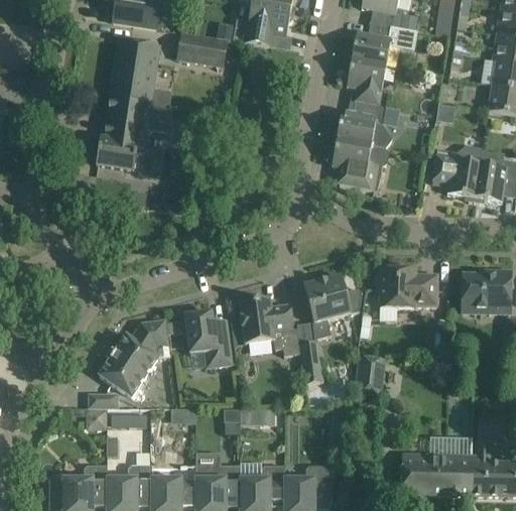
[(113,22),(133,25),(156,28),(160,0),(108,0),(107,7),(115,8),(113,22)]
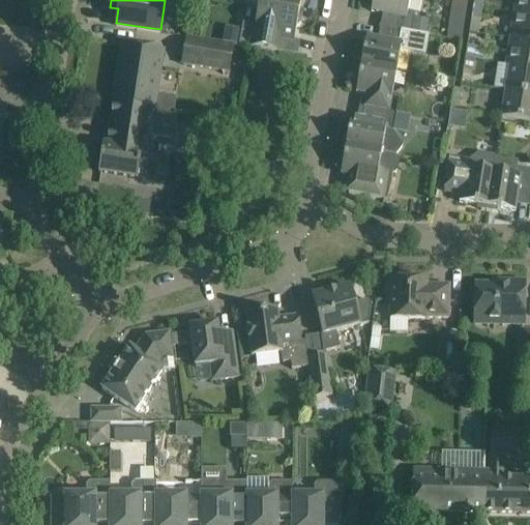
[(245,0),(245,3),(258,5),(302,13),(303,8),(300,3),(300,0),(245,0)]
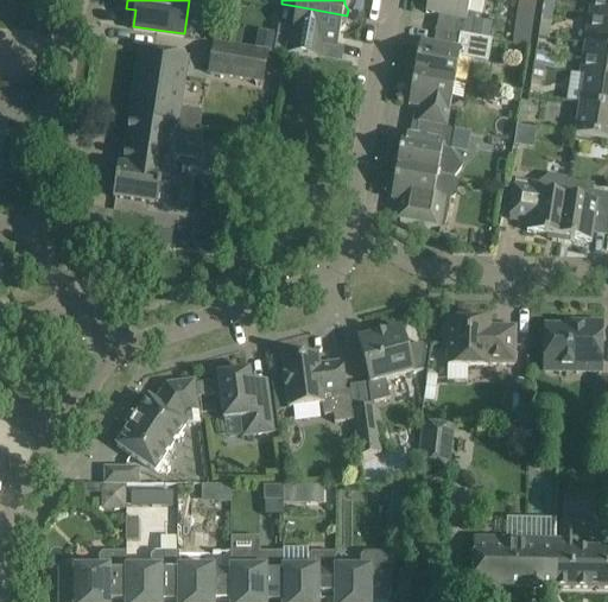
[(438,11),(436,25),(472,32),(475,11),(467,8),(468,0),(426,0),(425,8),(438,11)]
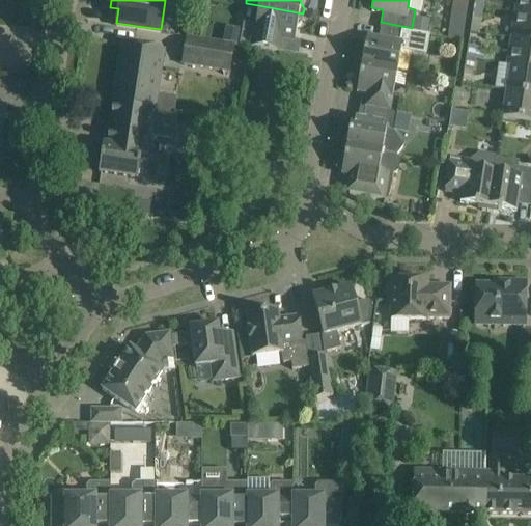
[(452,0),(447,35),(462,37),(467,0),(452,0)]
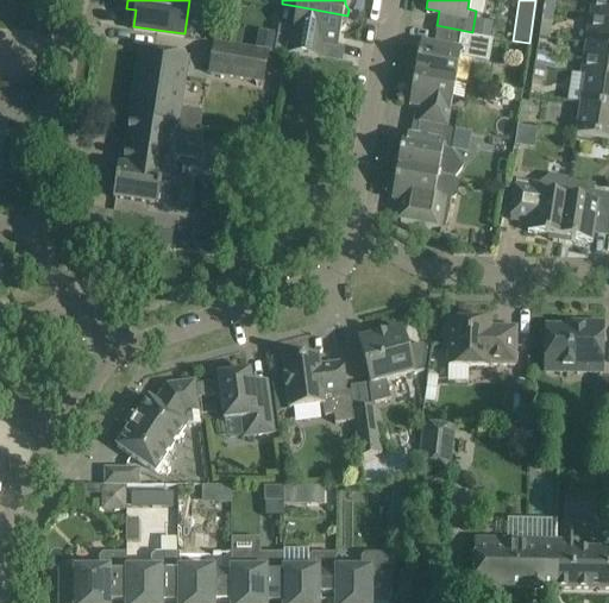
[(591,0),(590,10),(608,12),(608,0),(591,0)]
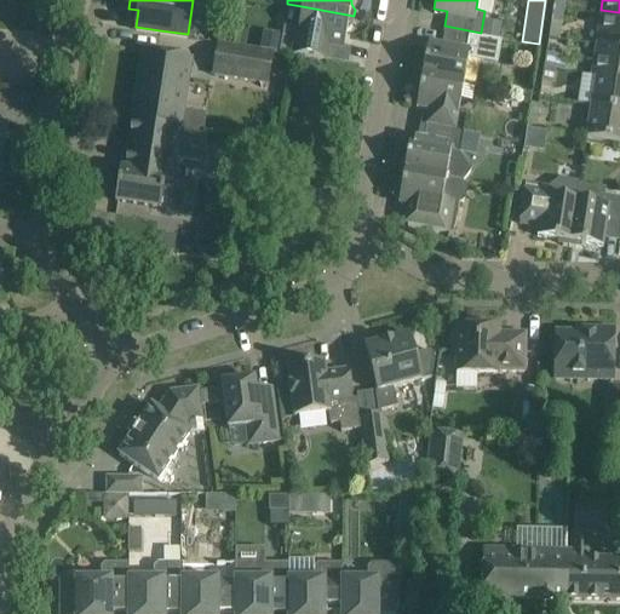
[(561,19),(563,4),(554,1),(551,18),(561,19)]
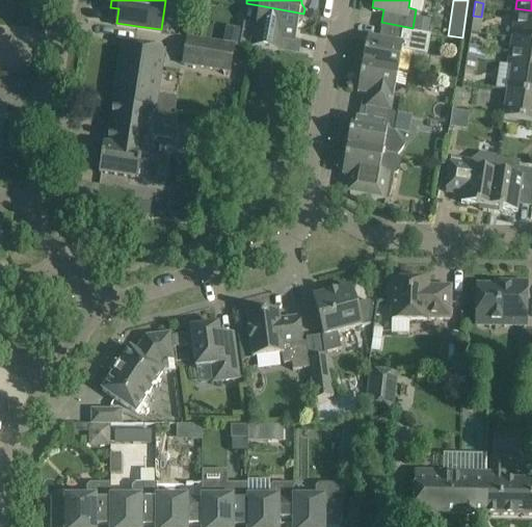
[(302,19),(303,14),(259,5),(256,22),(243,19),(238,47),(278,54),(283,36),(295,38),(297,22),(302,19)]
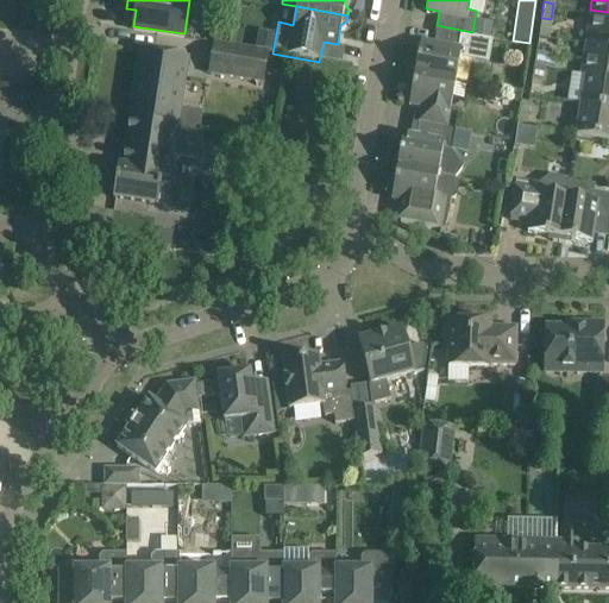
[(608,12),(590,10),(585,39),(608,42),(608,12)]
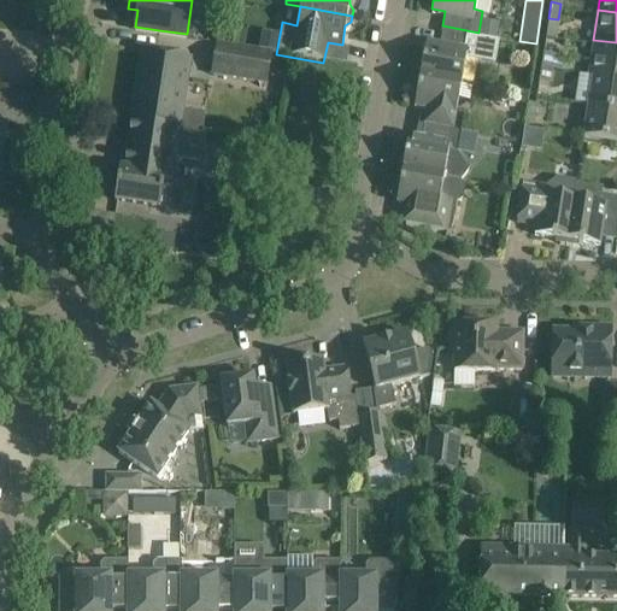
[(416,64),(416,70),(460,78),(465,53),(495,58),(499,37),(479,34),(479,33),(442,25),(439,41),(425,39),(421,64),(416,64)]
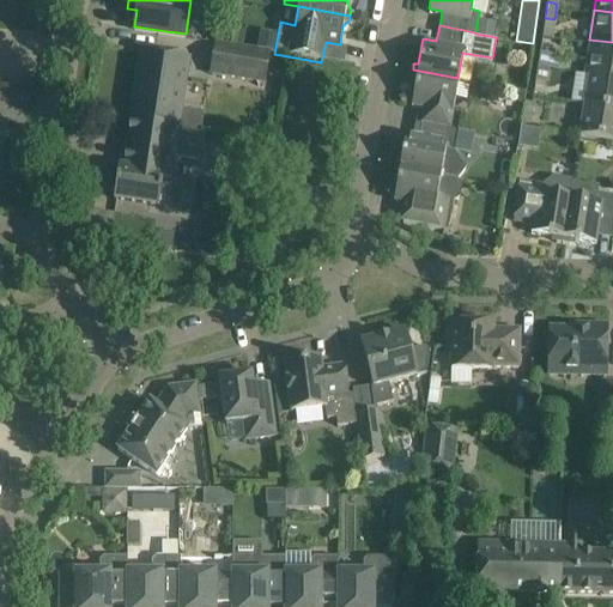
[(211,70),(265,79),(269,48),(216,38),(211,70)]
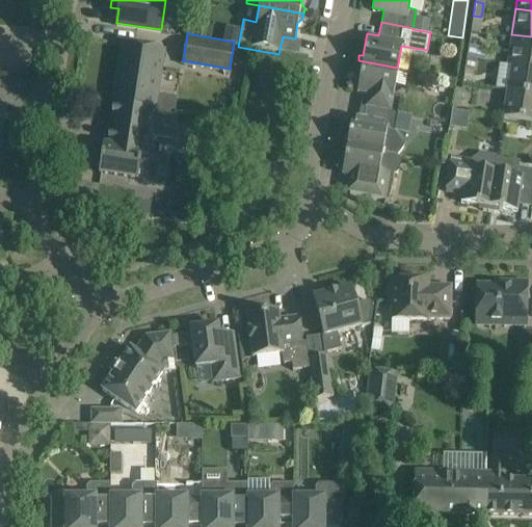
[(531,36),(511,34),(508,60),(531,63),(531,36)]
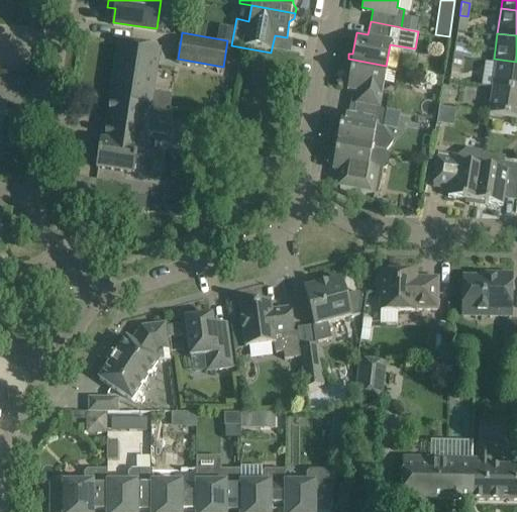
[(119,38),(110,98),(150,104),(151,94),(160,44),(139,41),(119,38)]
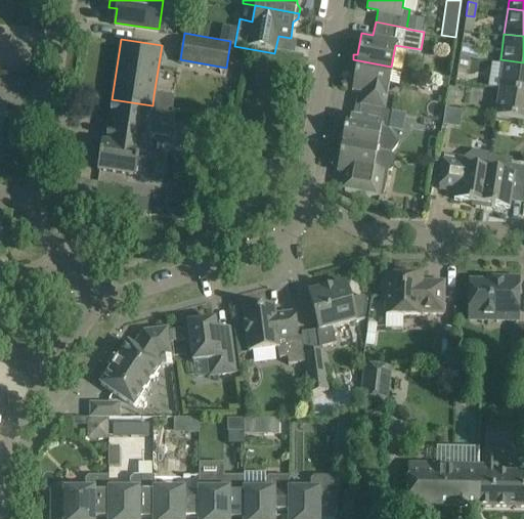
[(461,41),(460,52),(477,55),(479,44),(461,41)]
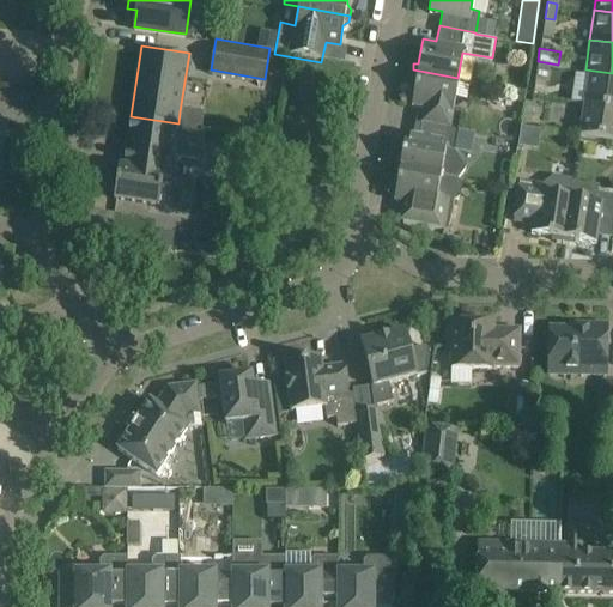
[(558,66),(558,65),(538,61),(534,78),(545,80),(547,65),(558,66)]
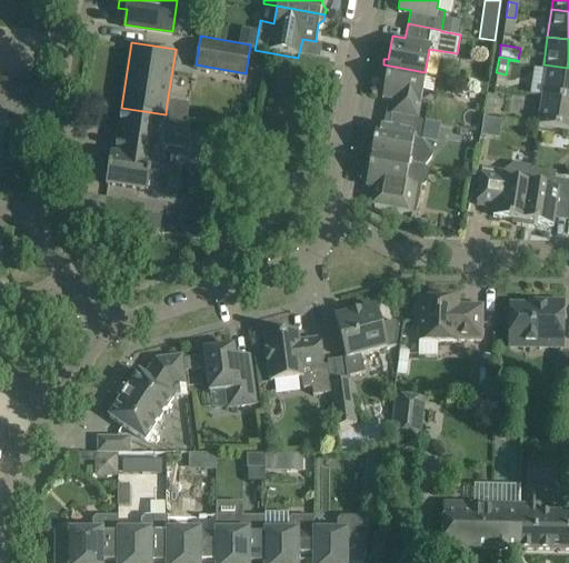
[(393,98),(391,111),(425,117),(429,97),(421,96),(425,72),(383,64),(381,70),(386,71),(381,96),(393,98)]
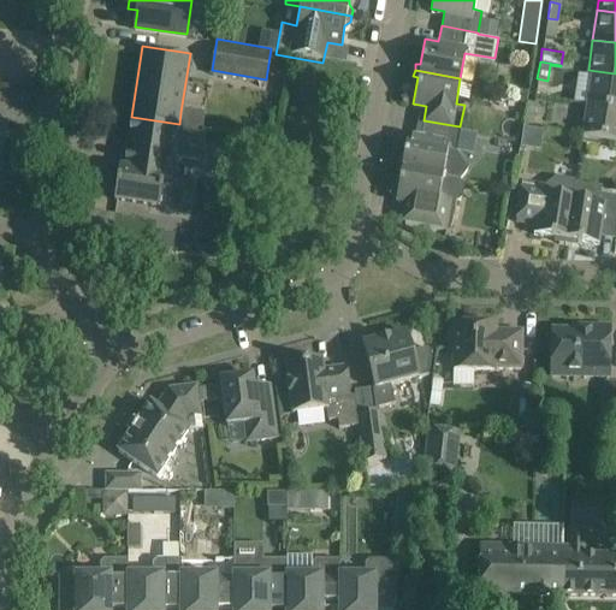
[(578,70),(573,99),(587,101),(615,105),(615,73),(588,70),(587,71),(578,70)]
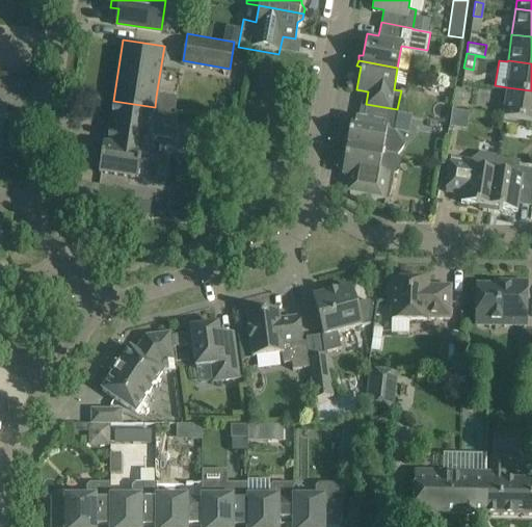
[(455,85),(453,99),(462,100),(464,86),(455,85)]
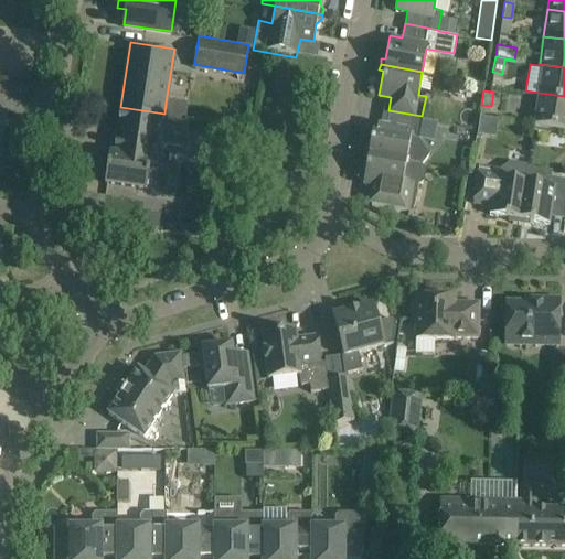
[(564,96),(539,93),(534,120),(564,125),(564,96)]
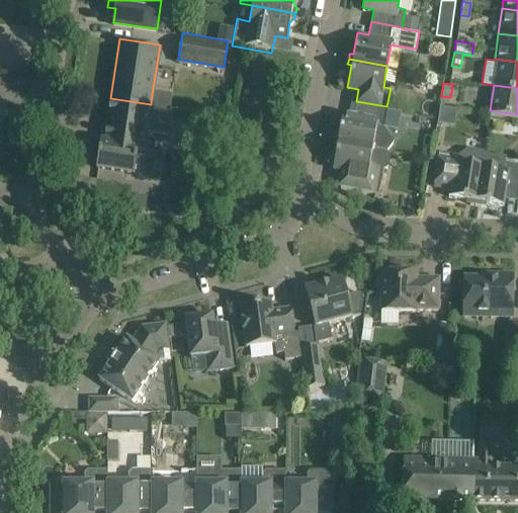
[(144,146),(147,130),(167,133),(168,126),(169,126),(169,122),(171,123),(172,113),(171,113),(172,109),(169,108),(169,107),(110,98),(104,139),(100,138),(96,164),(135,170),(138,150),(138,145),(144,146)]
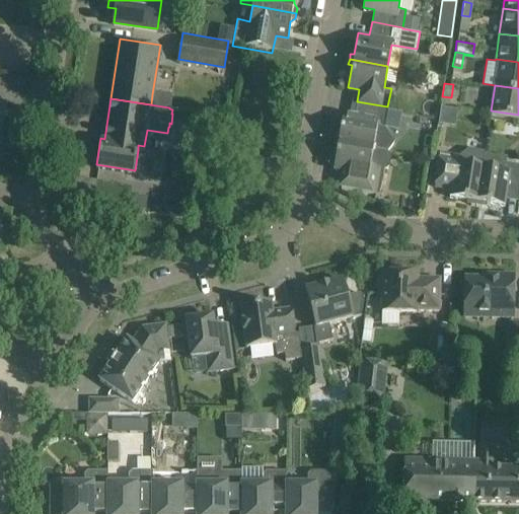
[(336,133),(335,139),(388,148),(394,140),(384,126),(387,106),(357,101),(354,114),(344,112),(340,134),(336,133)]
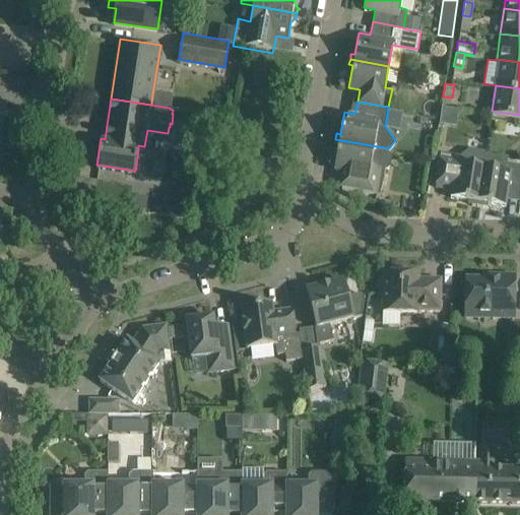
[(389,148),(335,139),(334,144),(338,145),(334,167),(344,169),(342,185),(380,192),(385,167),(390,165),(392,154),(388,149),(389,148)]
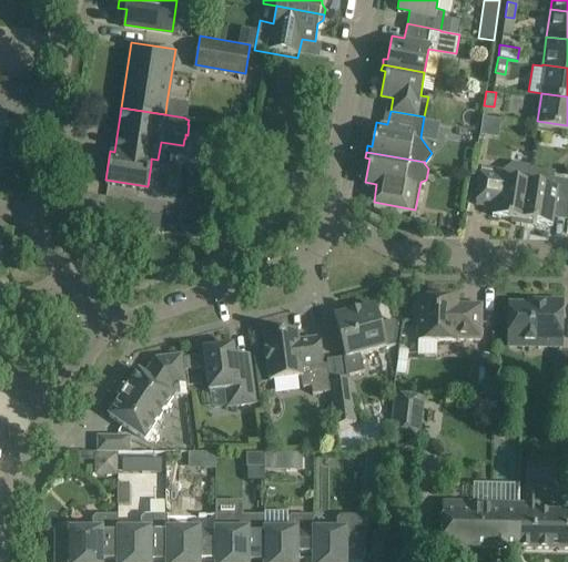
[(515,221),(521,222),(528,179),(530,162),(514,160),(504,167),(482,163),(476,197),(494,201),(492,212),(516,216),(515,221)]
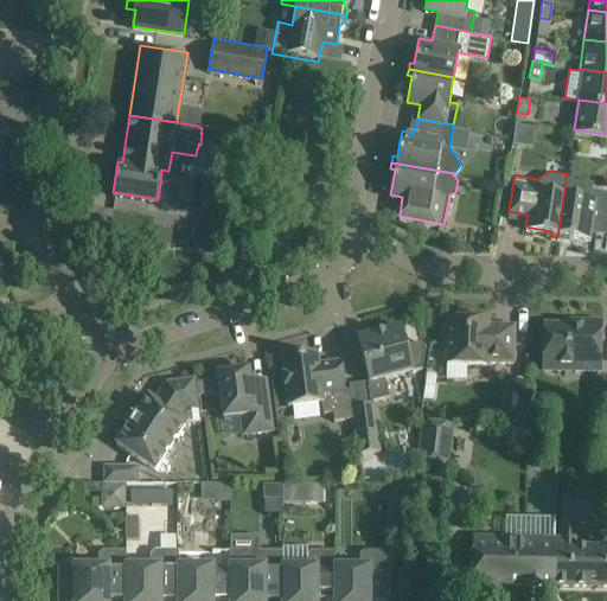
[(564,191),(557,237),(563,238),(564,234),(590,237),(592,224),(606,227),(606,189),(590,187),(589,196),(564,191)]
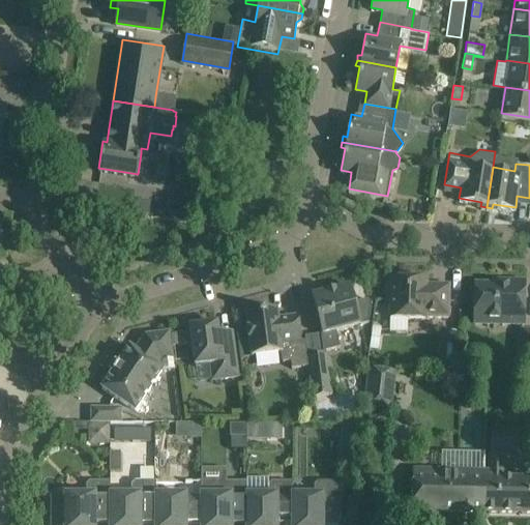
[(131,197),(130,209),(148,211),(149,199),(131,197)]
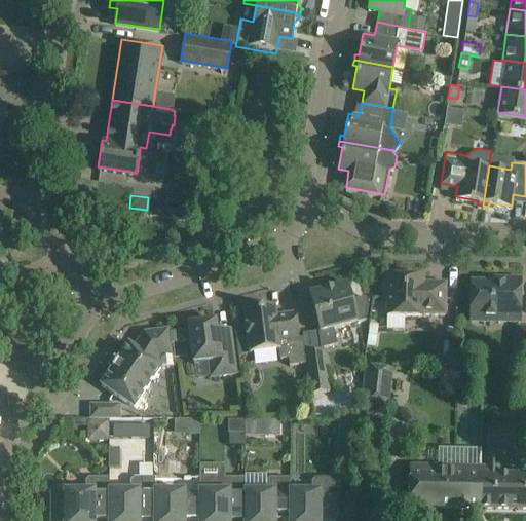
[(445,311),(446,280),(411,278),(411,275),(412,275),(412,274),(388,273),(388,276),(383,276),(383,292),(387,292),(387,312),(422,313),(422,311),(445,311)]
